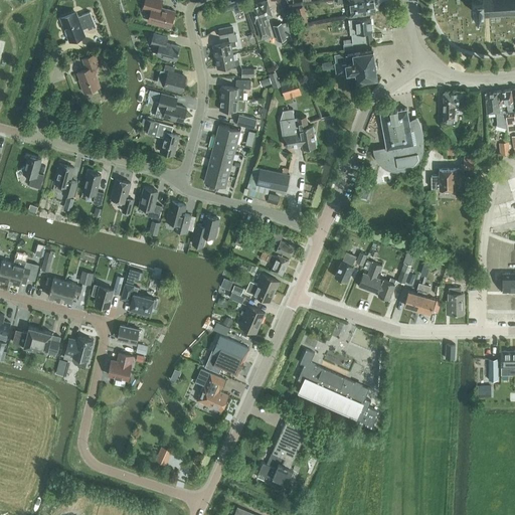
[(170,27),(175,11),(160,7),(162,0),(145,0),(143,8),(151,10),(148,20),(149,21),(170,27)]
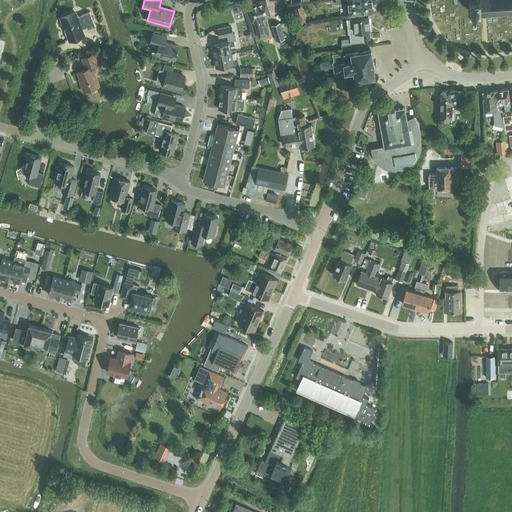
[(228,0),(218,4),(220,11),(231,7),(233,13),(241,10),(237,0),(233,0),(229,2),(228,0)]
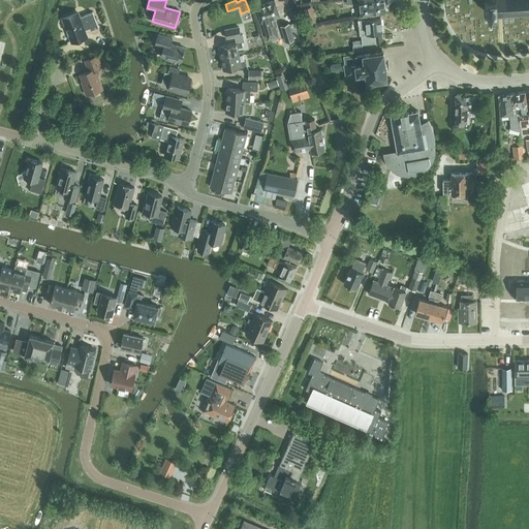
[(277,34),(273,19),(280,17),(275,0),(256,6),(261,23),(262,22),(267,37),(277,34)]
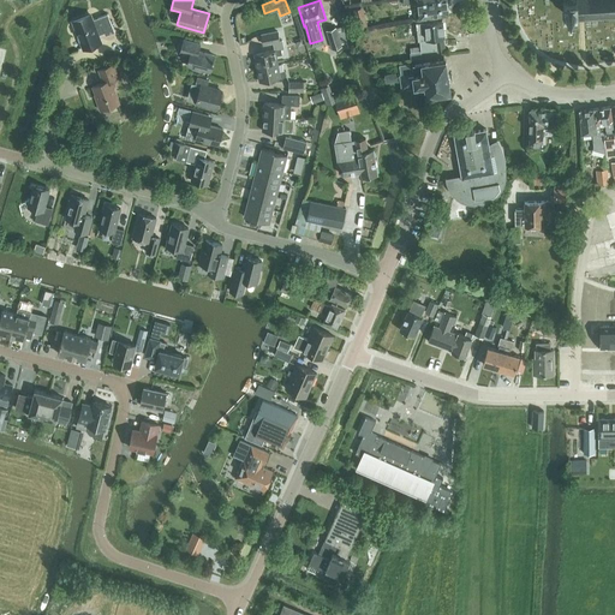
[(448,15),(446,0),(402,0),(404,5),(418,3),(419,18),(448,15)]
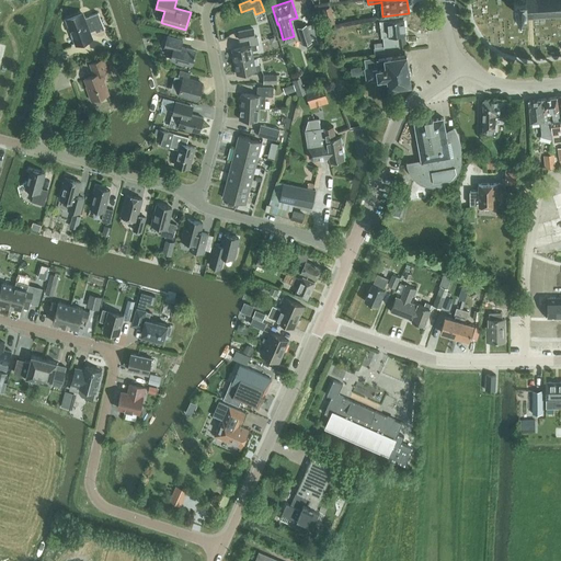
[(513,0),(514,10),(518,10),(526,10),(525,0),(513,0)]
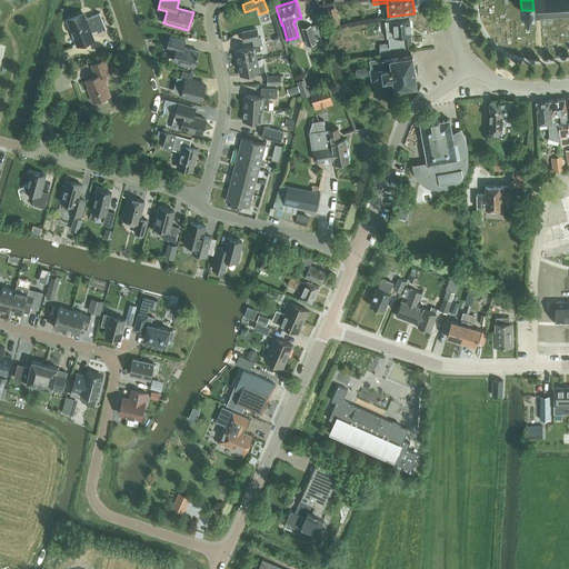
[(568,0),(532,0),(533,10),(526,10),(526,16),(536,15),(540,15),(568,12),(568,0)]
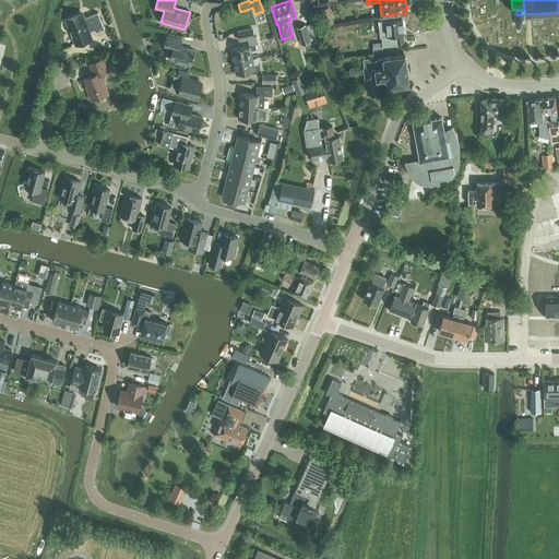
[(325,26),(334,24),(330,6),(321,8),(325,26)]
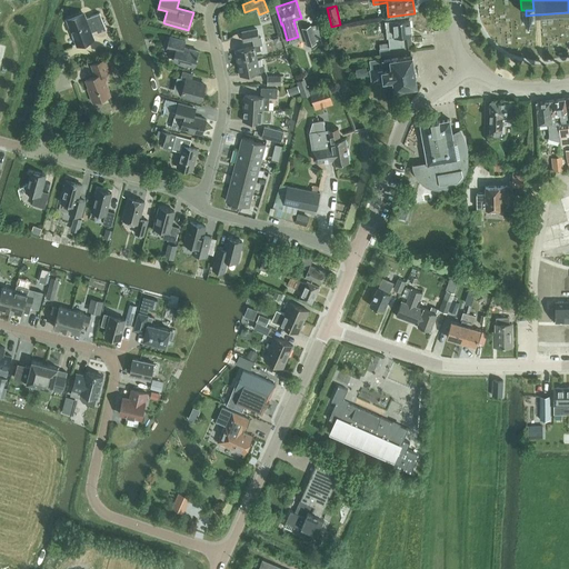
[(106,29),(99,12),(86,18),(85,15),(68,21),(76,43),(93,37),(91,32),(97,30),(98,32),(106,29)]
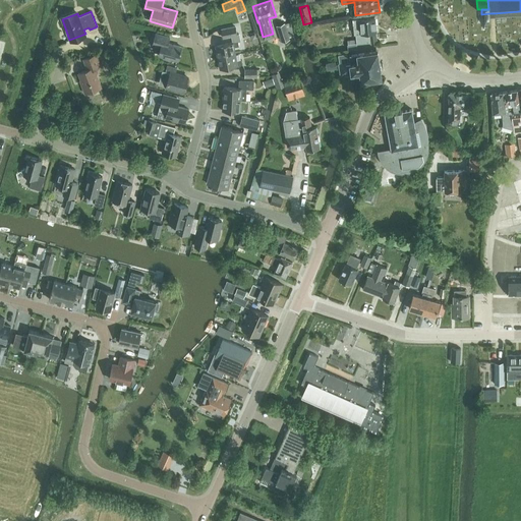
[(347,44),(356,44),(377,42),(375,33),(377,32),(374,17),(359,18),(352,19),(354,34),(355,34),(356,39),(346,40),(347,44)]
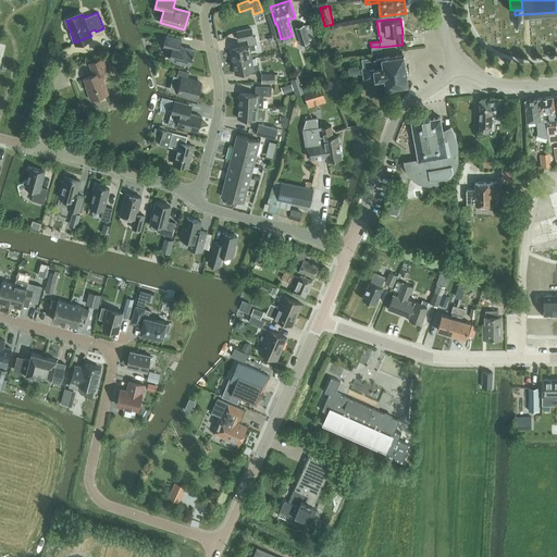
[(296,27),(301,44),(309,41),(309,40),(312,39),(314,38),(310,24),(308,24),(304,25),(296,27)]
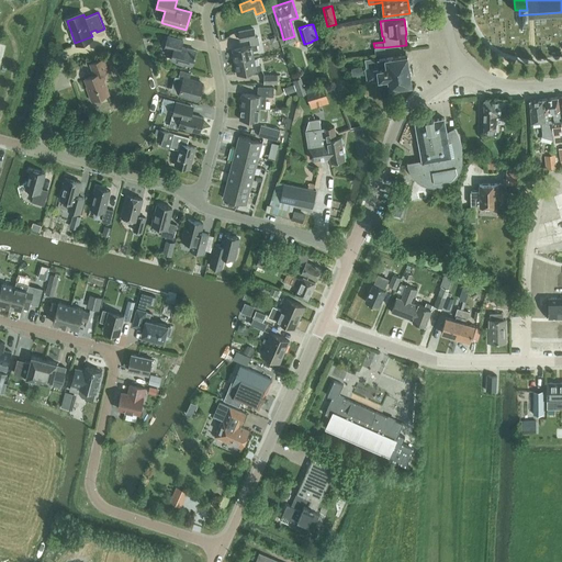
[(249,38),(256,37),(254,29),(238,32),(240,41),(249,38)]
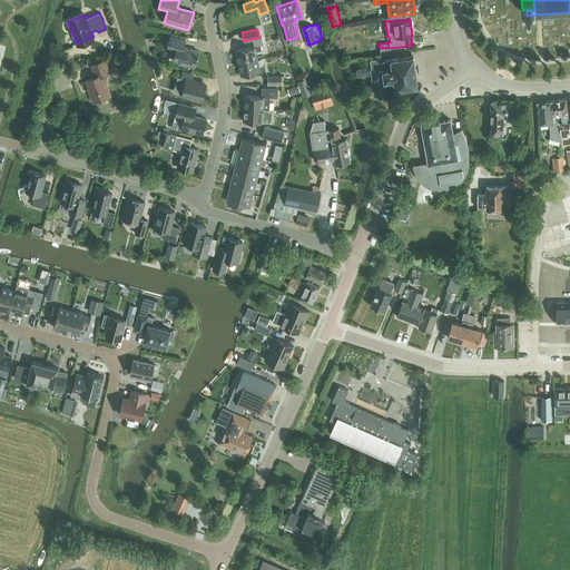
[(194,67),(198,51),(184,47),(185,40),(170,36),(167,48),(176,50),(173,60),(194,67)]
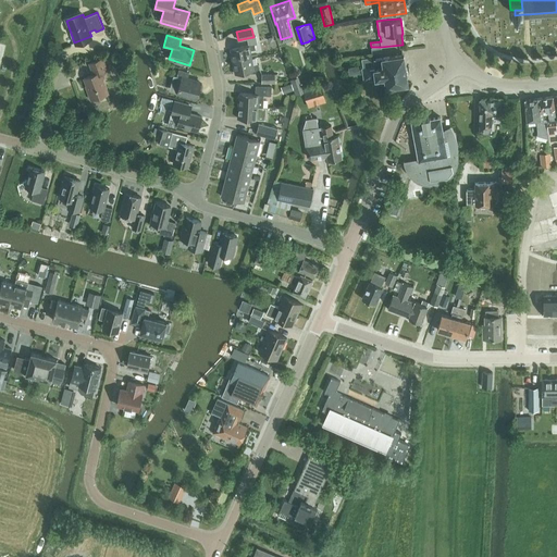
[(233,61),(251,58),(250,50),(256,49),(255,45),(257,44),(256,37),(254,37),(247,38),(248,46),(230,49),(233,61)]
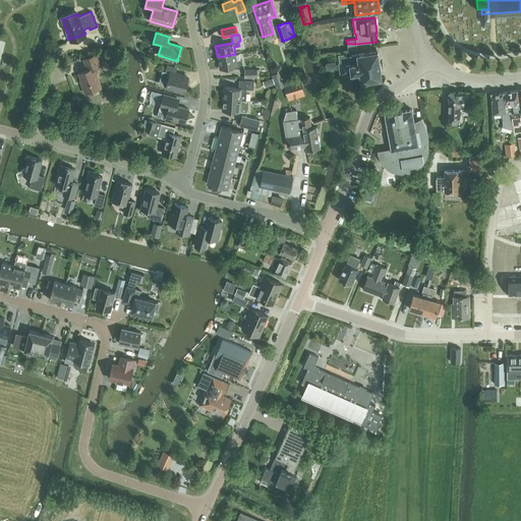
[(382,78),(378,51),(348,55),(349,62),(348,62),(347,53),(338,55),(339,63),(341,75),(360,72),(361,81),(382,78)]
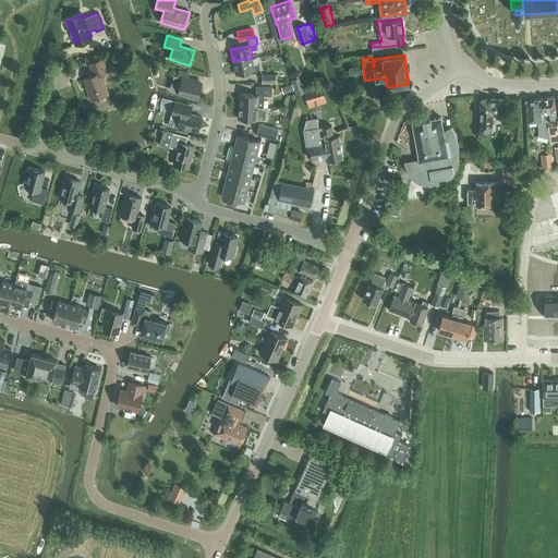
[(91,99),(108,93),(101,73),(108,71),(102,58),(89,63),(94,74),(84,77),(88,89),(87,91),(91,99)]
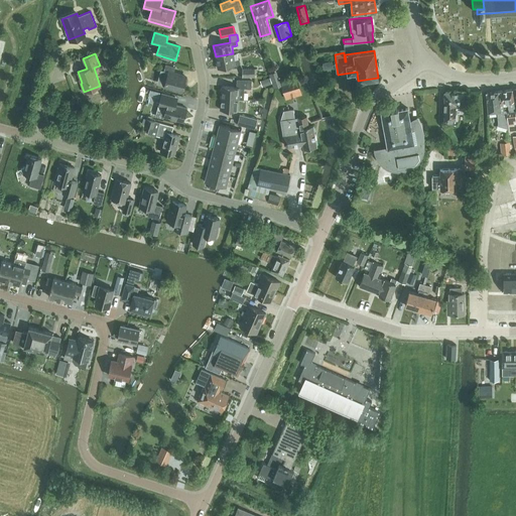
[(233,53),(216,56),(218,69),(240,63),(239,59),(234,60),(233,53)]
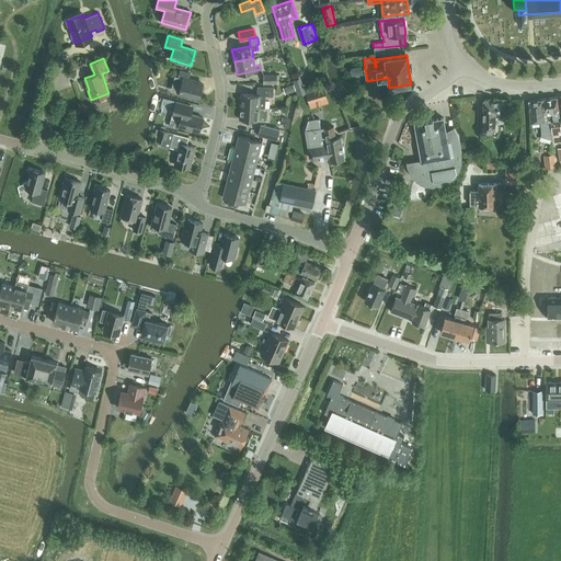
[(90,65),(81,68),(83,75),(92,71),(90,65)]
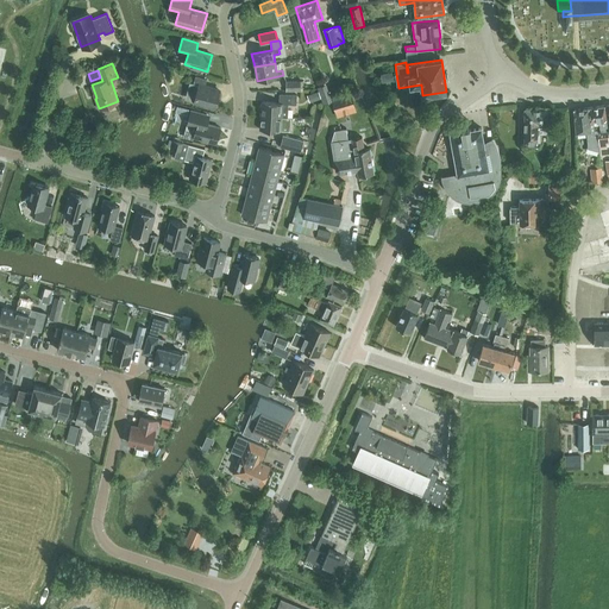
[(215,107),(219,90),(205,86),(207,80),(195,76),(193,83),(199,85),(194,101),(215,107)]
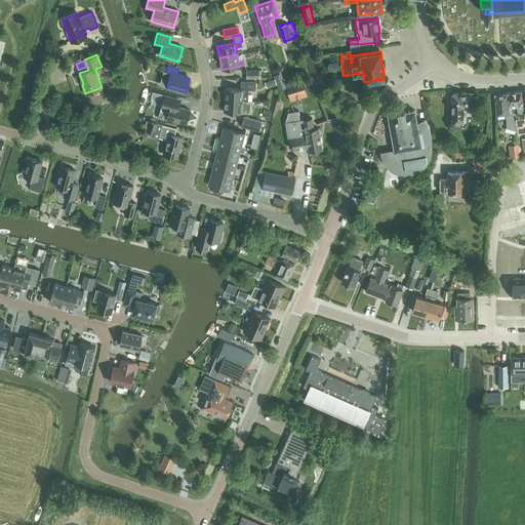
[(260,78),(260,77),(260,70),(246,70),(246,78),(260,78)]
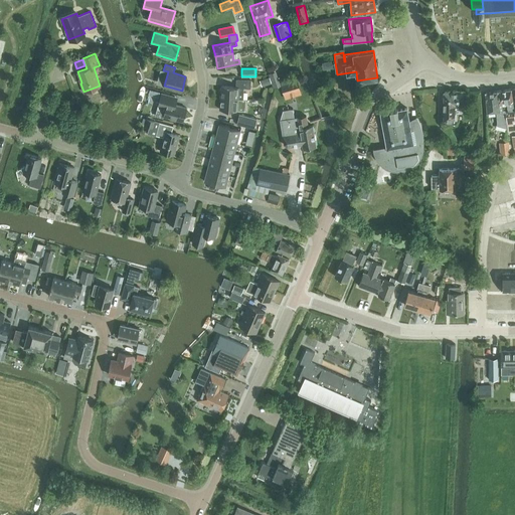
[(226,98),(237,99),(242,99),(243,92),(243,88),(250,89),(250,80),(236,79),(235,87),(221,86),(220,98),(226,98)]
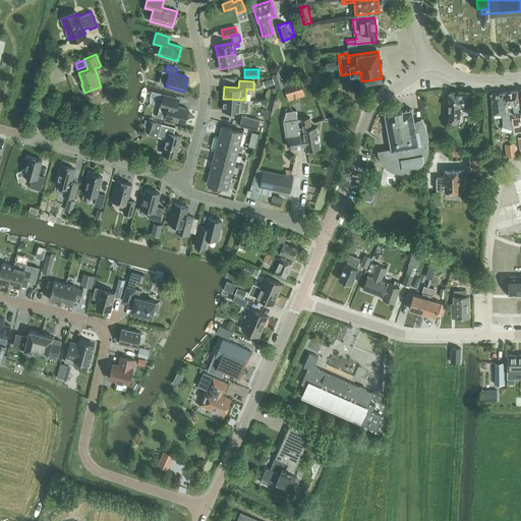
[(303,91),(301,82),(284,88),(287,97),(303,91)]
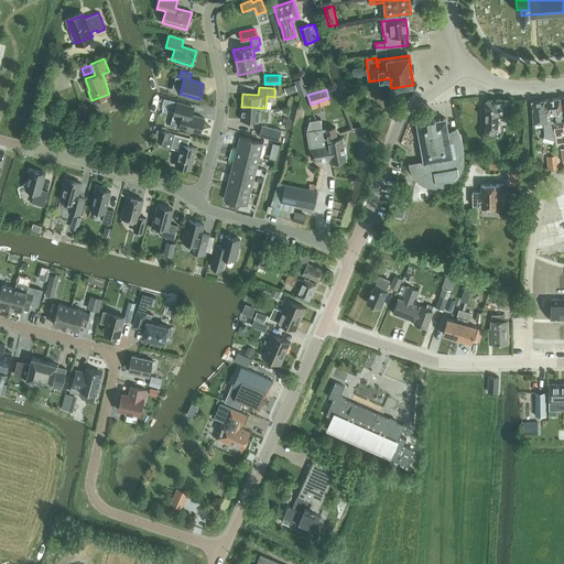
[(546,112),(549,112),(555,111),(556,121),(554,121),(555,134),(562,133),(562,137),(563,136),(563,129),(560,98),(545,100),(546,112)]
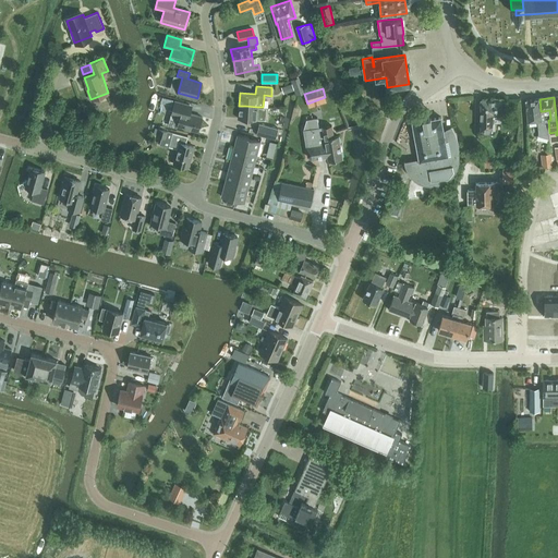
[(501,116),(502,100),(481,99),(480,130),(492,130),(493,118),(493,116),(501,116)]
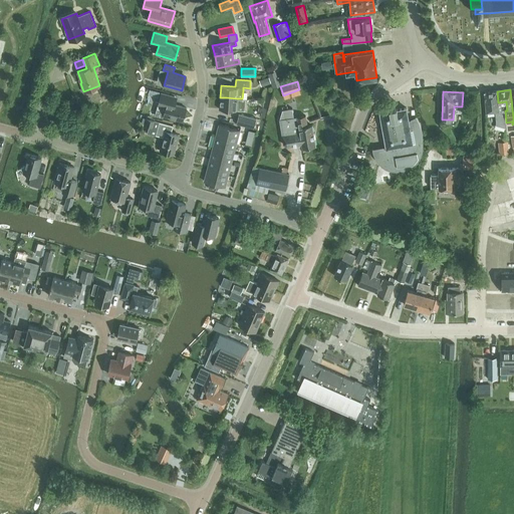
[(495,125),(506,129),(505,122),(504,110),(501,110),(500,102),(498,102),(497,91),(484,92),(486,112),(495,111),(496,122),(495,125)]
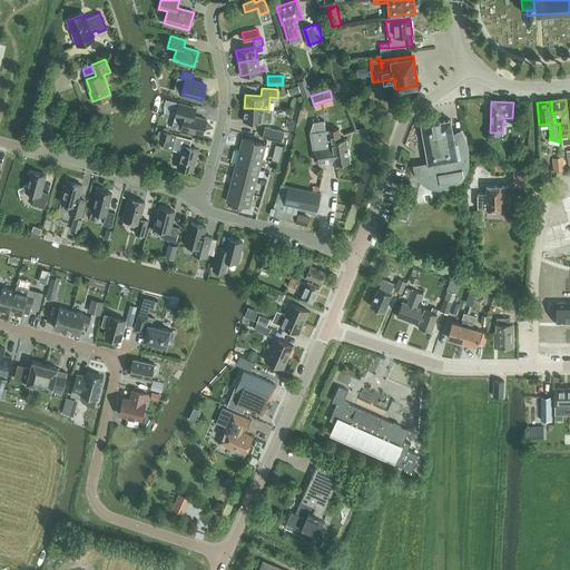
[(202,134),(206,119),(190,115),(193,107),(178,102),(175,117),(183,119),(180,128),(202,134)]
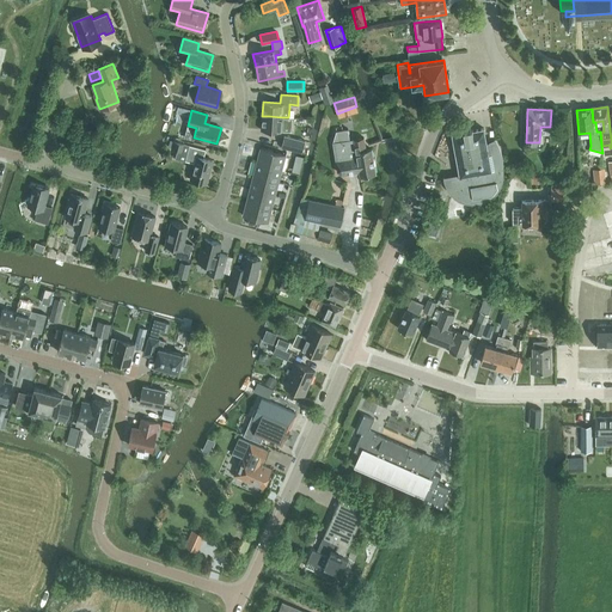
[(282,126),(282,117),(269,116),(262,116),(261,130),(282,132),(291,132),(292,127),(282,126)]
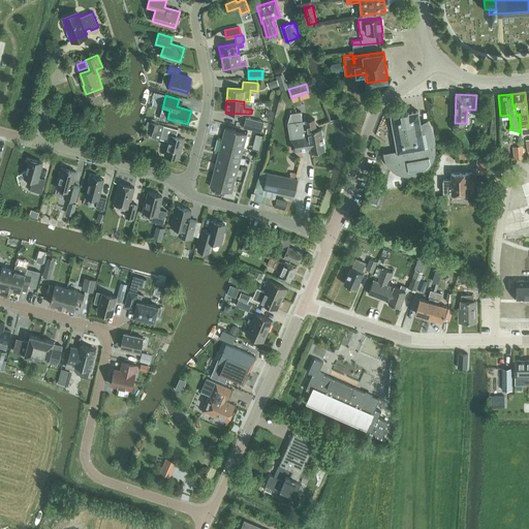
[(391,116),(393,129),(395,137),(397,151),(384,153),(383,152),(384,158),(386,163),(390,167),(394,172),(399,174),(403,176),(409,176),(413,176),(417,175),(422,173),(427,168),(430,164),(433,159),(435,154),(435,148),(435,141),(433,133),(431,126),(427,120),(427,121),(421,124),(417,111),(408,113),(408,112),(401,114),(391,116)]
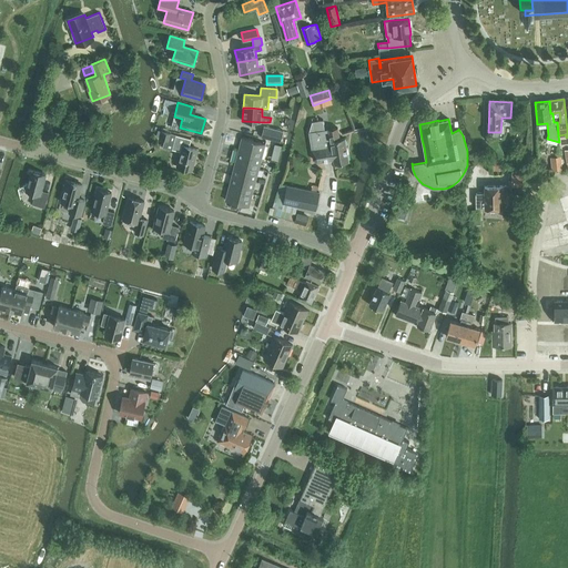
[(317,162),(334,160),(328,129),(324,130),(323,120),(312,122),(308,132),(313,160),(317,162)]
